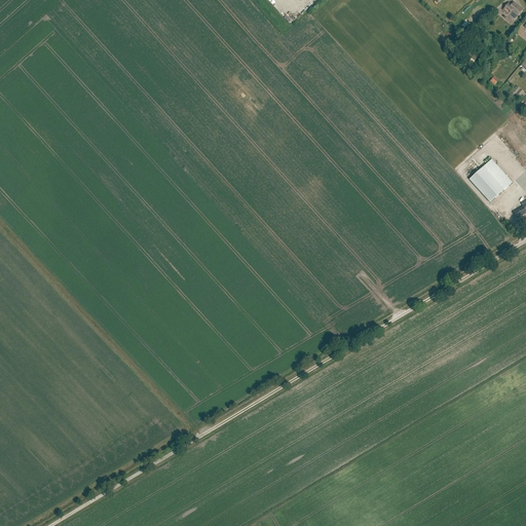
[(503,10),(515,20),(523,10),(514,3),(510,8),(508,6),(503,10)]
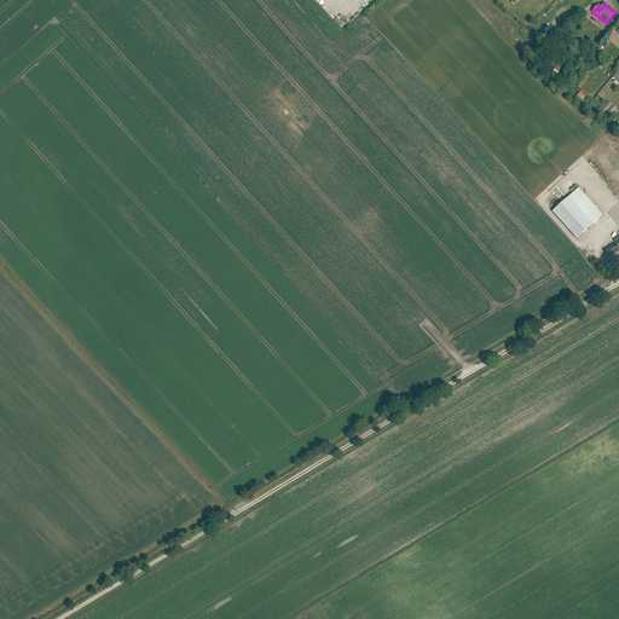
[(557,73),(562,67),(554,61),(550,65),(557,73)]
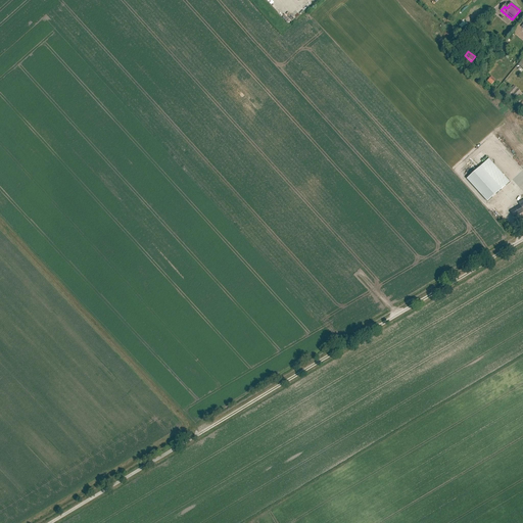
[(513,100),(520,91),(514,86),(506,95),(513,100)]
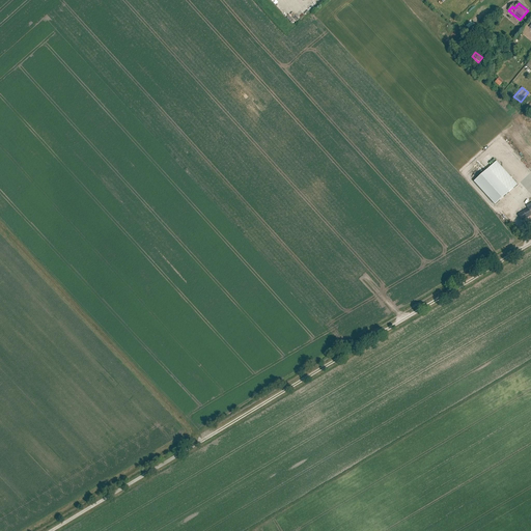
[(474,182),(495,205),(518,185),(497,162),(474,182)]
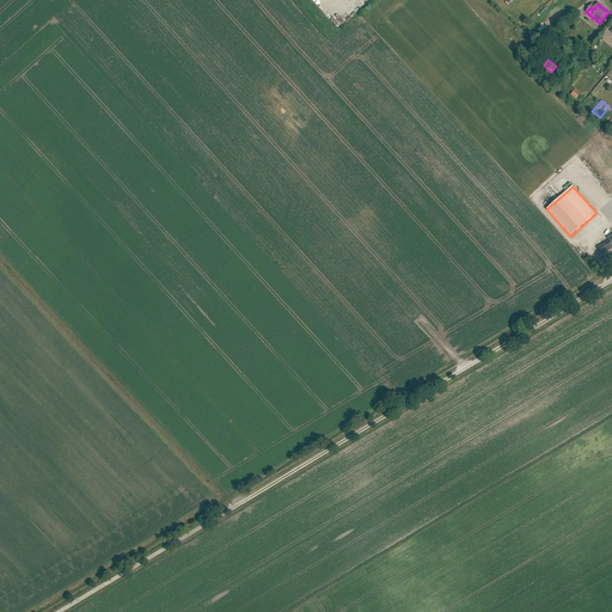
[(598,248),(601,255),(611,248),(611,246),(609,242),(598,248)]
